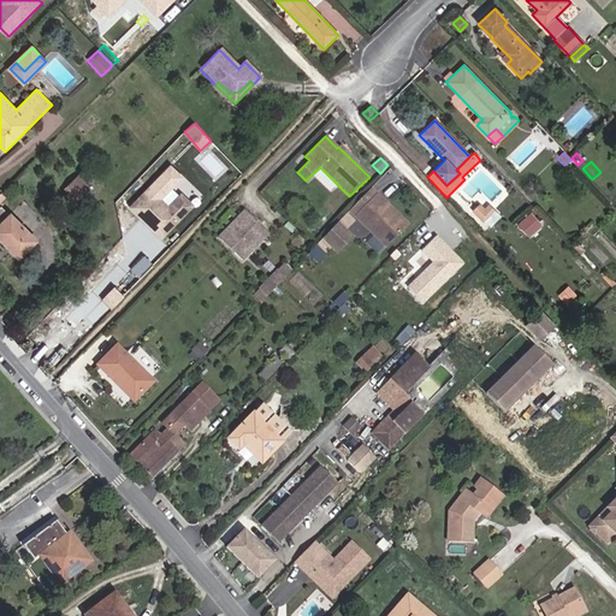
[(170,166),(131,207),(143,219),(147,215),(153,221),(150,225),(163,236),(191,206),(181,195),(169,208),(159,199),(181,177),(170,166)]
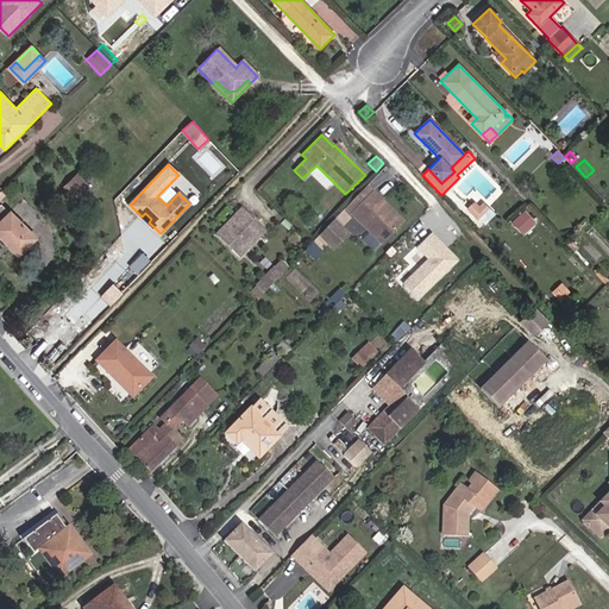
[(331,180),(316,165),(308,173),(322,187),(331,180)]
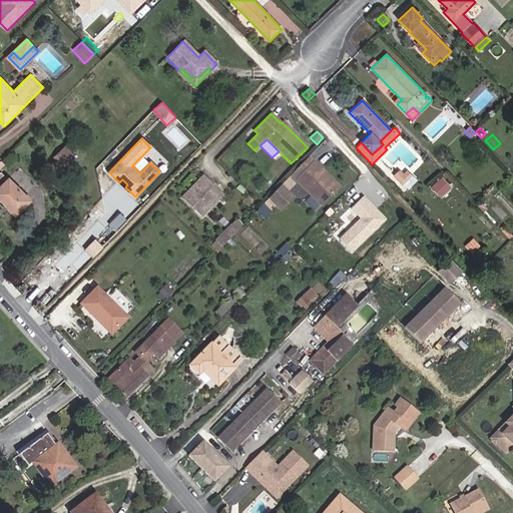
[(55,157),(63,166),(73,156),(65,147),(55,157)]
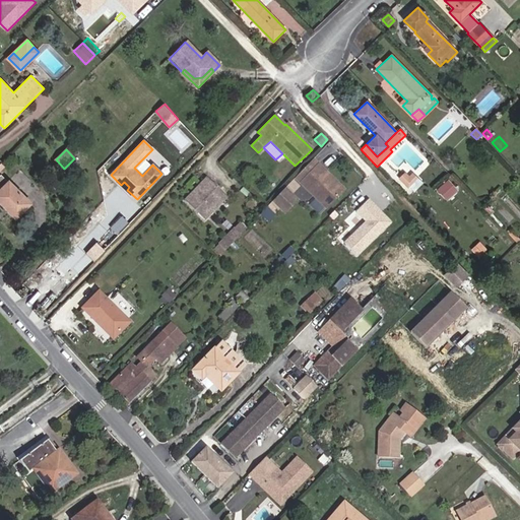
[(342,192),(331,182),(334,179),(317,164),(300,182),(327,208),(342,192)]
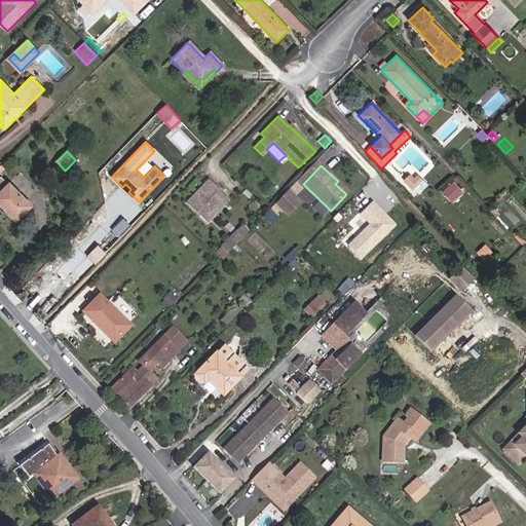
[(418,194),(427,185),(423,181),(422,181),(416,175),(413,178),(409,174),(403,179),(418,194)]
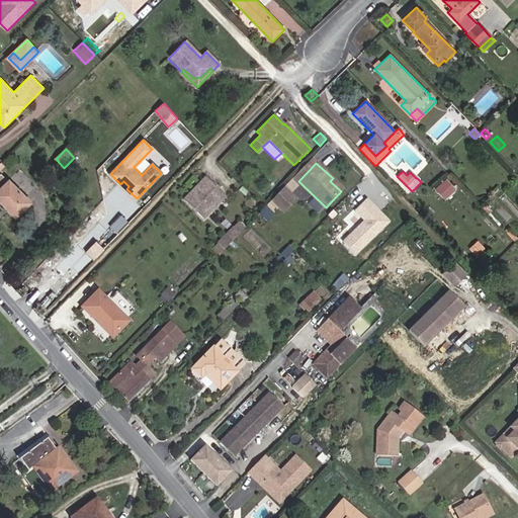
[(0,200),(16,218),(32,202),(9,180),(8,181),(1,174),(0,175),(0,200)]
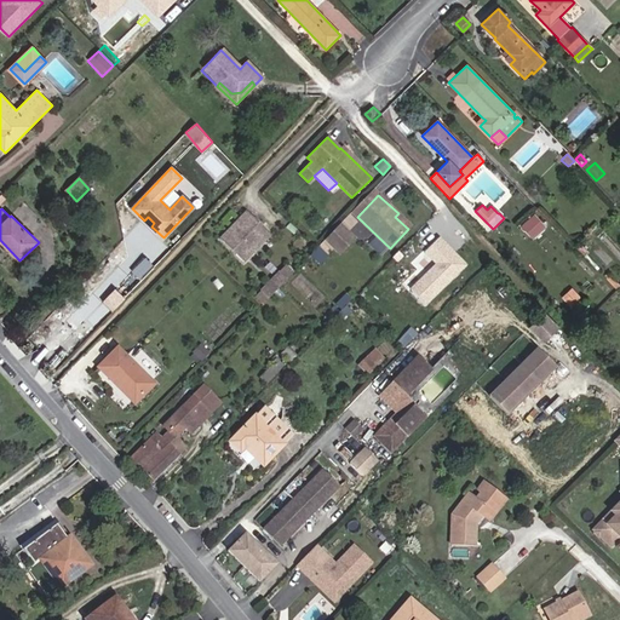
[(219,240),(242,263),(267,239),(257,229),(260,227),(246,212),(219,240)]
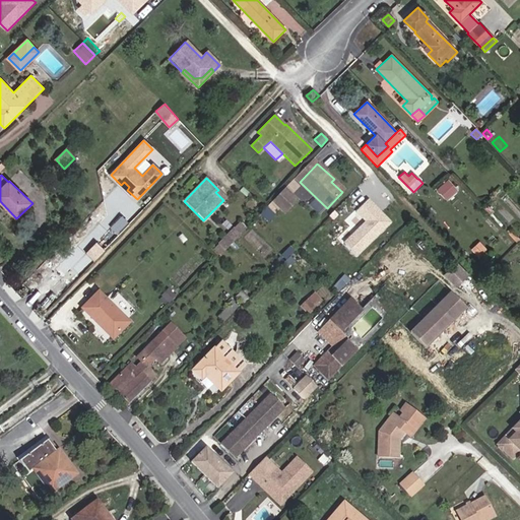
[(344,190),(334,179),(331,182),(342,192),(344,190)]
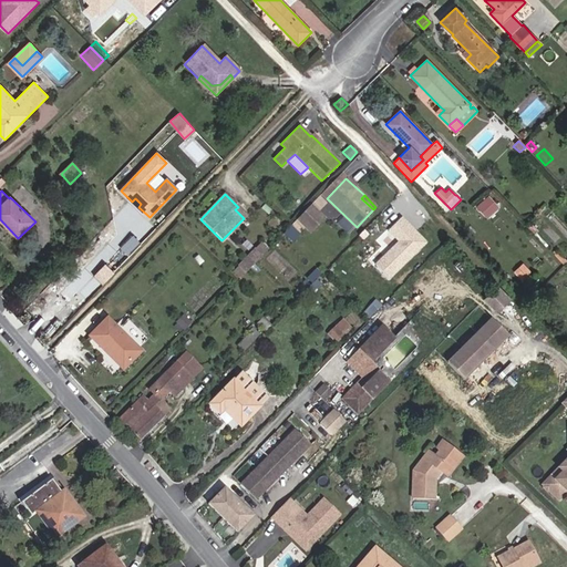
[(487,216),(498,206),(490,196),(478,207),(487,216)]
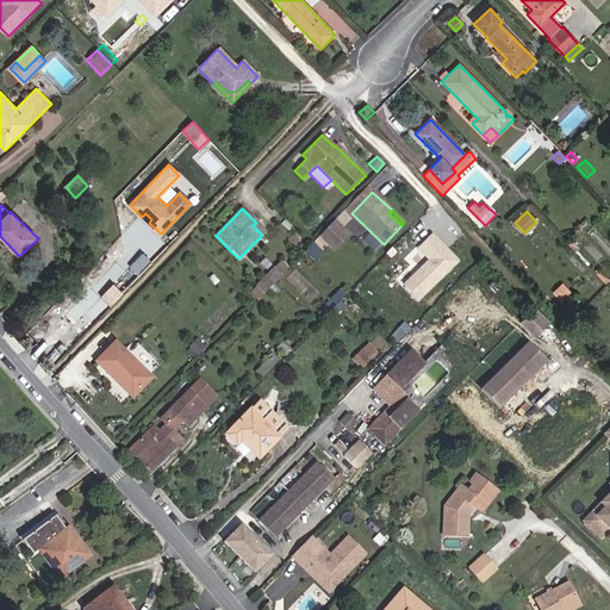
[(346,225),(354,236),(363,229),(355,218),(346,225)]
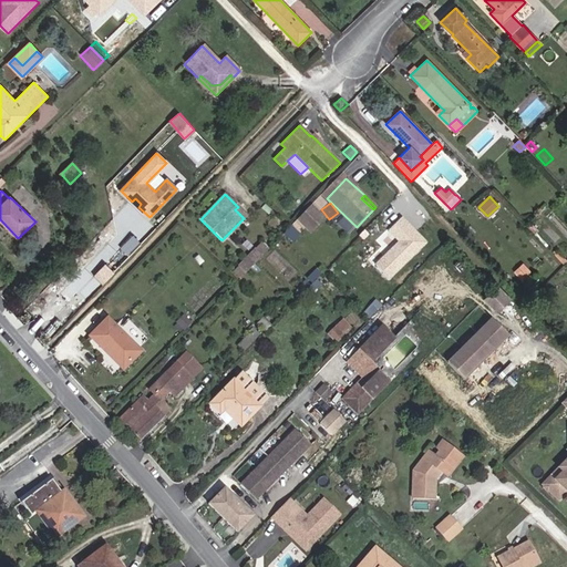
[(323,217),(310,205),(297,218),(310,230),(323,217)]
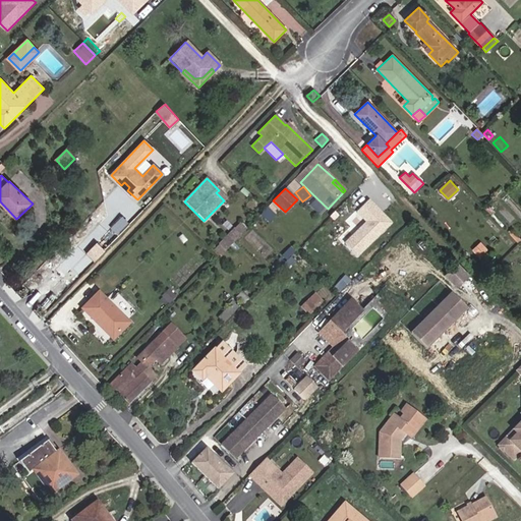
[(224,200),(226,197),(219,190),(216,192),(224,200)]
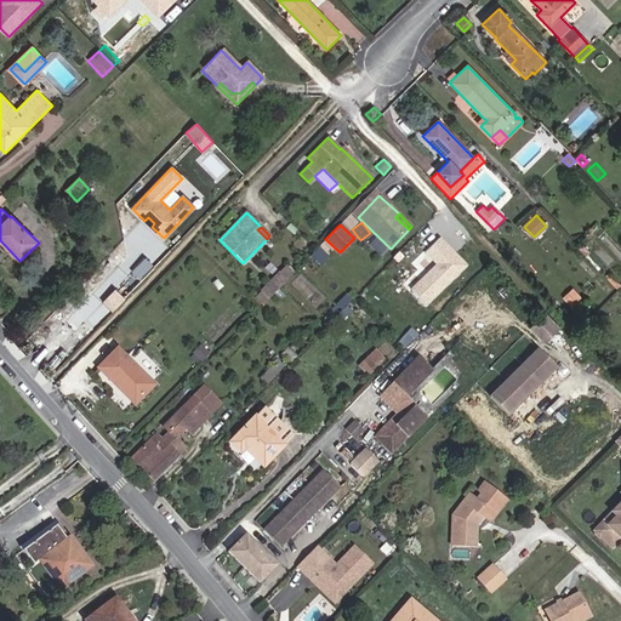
[(423,252),(436,265),(410,289),(427,306),(469,265),(440,235),(423,252)]
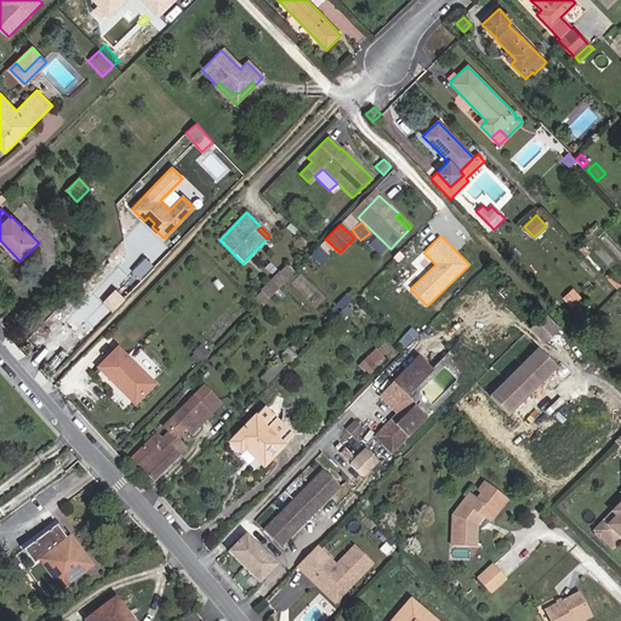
[(286,279),(294,272),(286,266),(279,273),(286,279)]
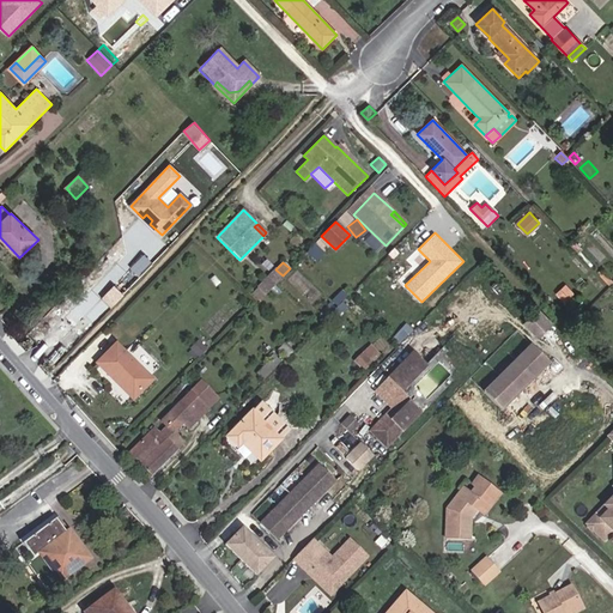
[(258,289),(263,296),(283,275),(275,269),(258,289)]
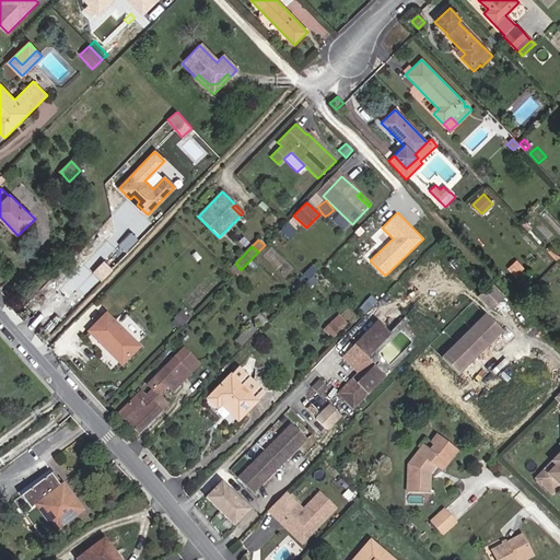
[(531,267),(538,260),(532,252),(524,259),(531,267)]
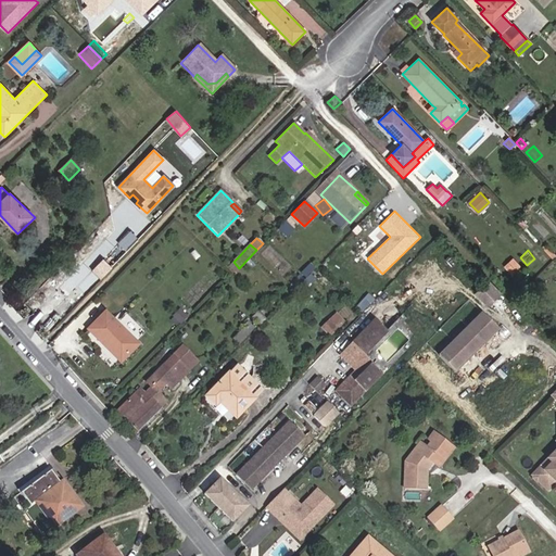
[(510,275),(519,267),(514,261),(505,269),(510,275)]
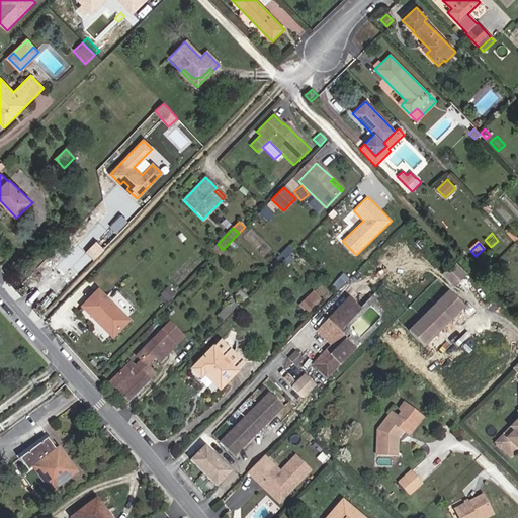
[(220,253),(223,250),(218,244),(213,248),(220,253)]
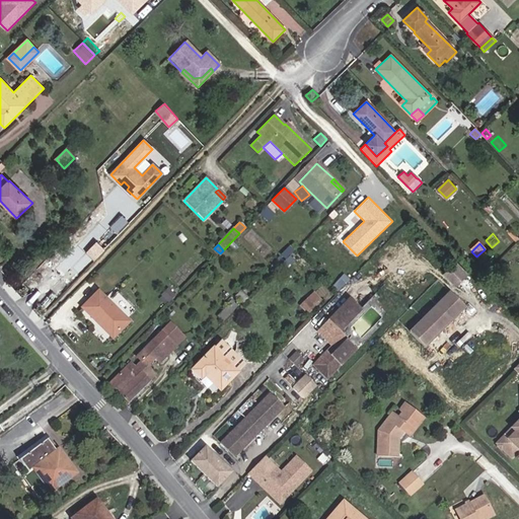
[(453,264),(451,266),(443,275),(454,286),(465,276),(453,264)]
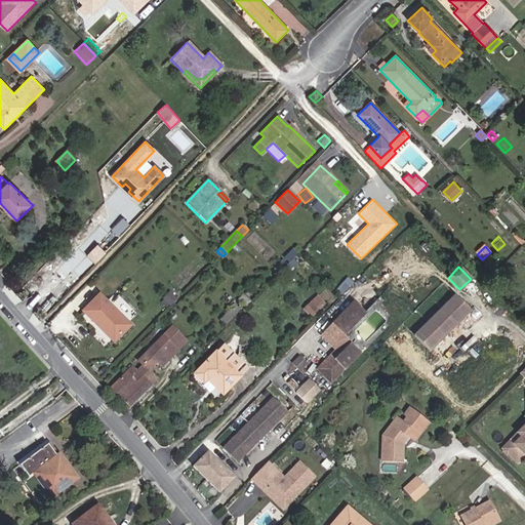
[(452,292),(414,336),(433,352),(470,308),(452,292)]
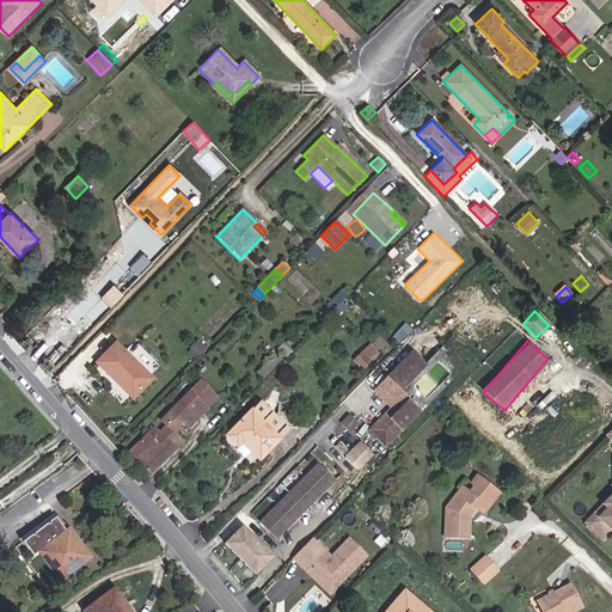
[(287,360),(294,353),(283,342),(276,349),(287,360)]
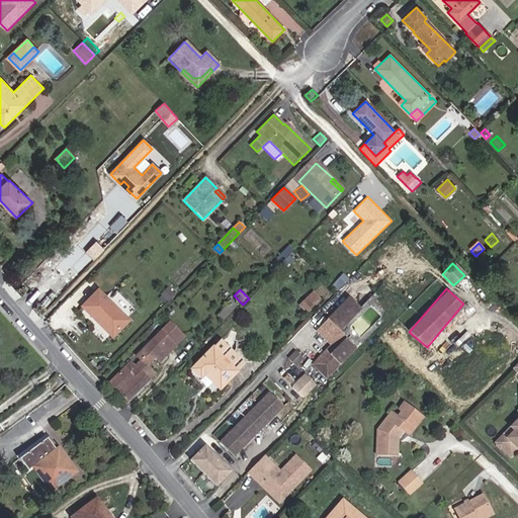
[(112,338),(130,321),(98,290),(81,308),(112,338)]
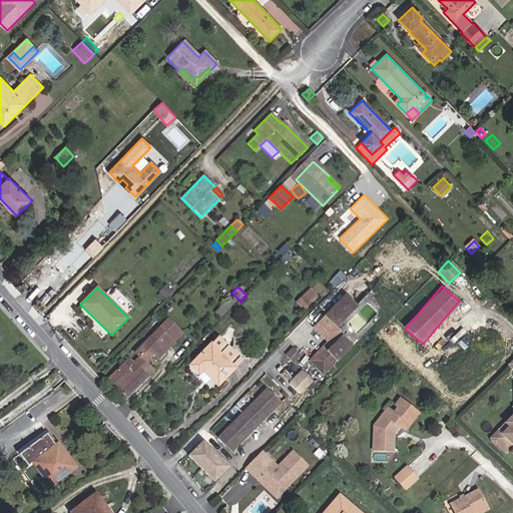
[(305,311),(320,297),(311,289),(297,303),(305,311)]
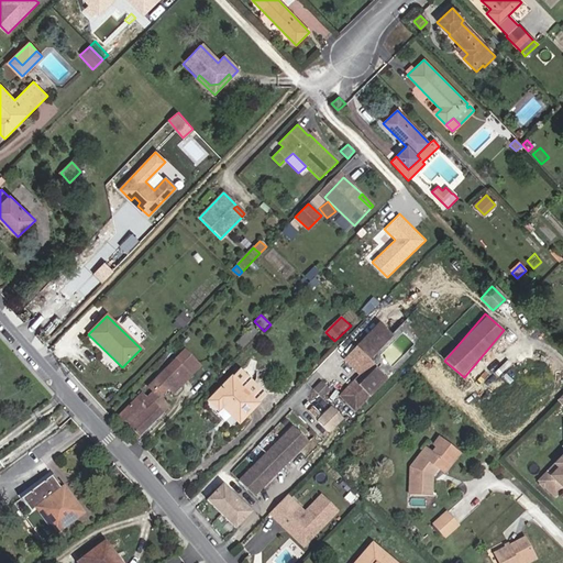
[(372,366),(366,360),(390,335),(379,323),(343,360),(359,375),(339,396),(340,398),(372,366)]
